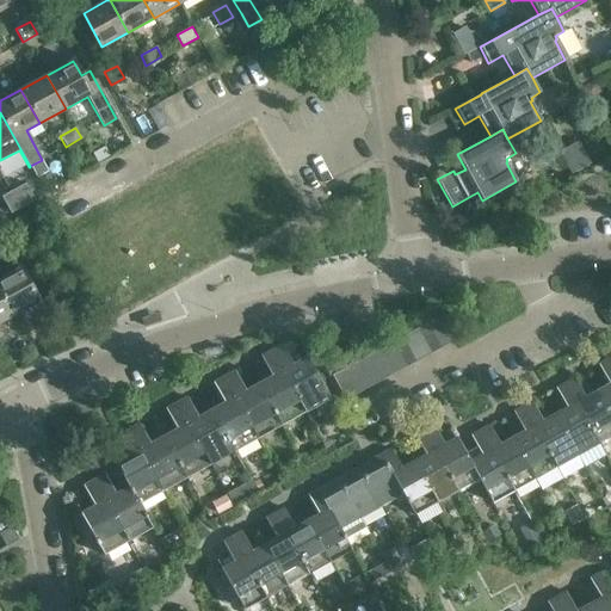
[(579,141),(561,150),(572,174),(591,165),(579,141)]
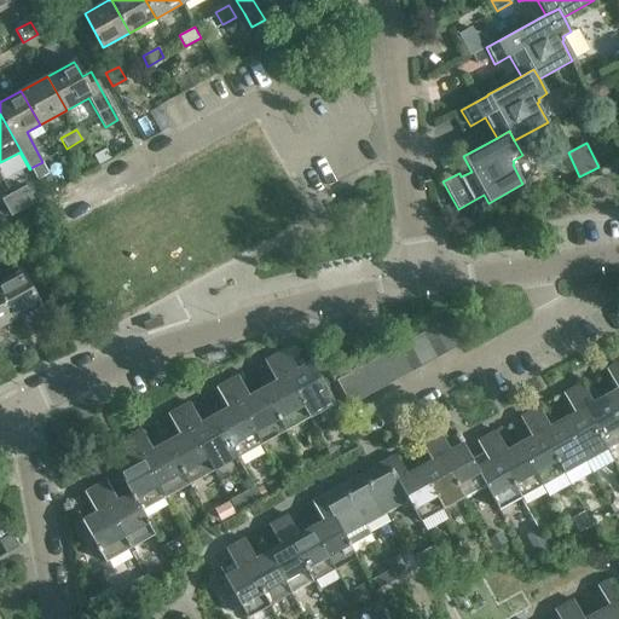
[(10,194),(19,210),(34,203),(24,186),(10,194)]
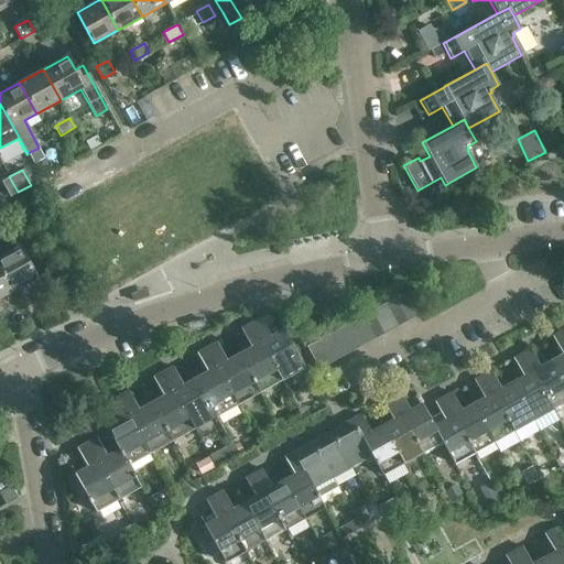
[(9,197),(10,197),(18,192),(9,176),(0,182),(9,197)]
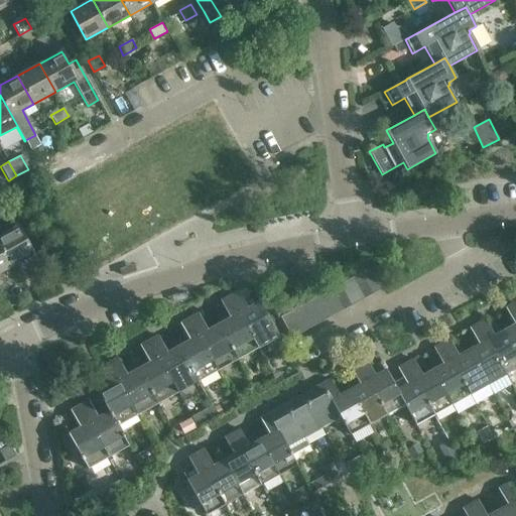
[(0,203),(1,205),(11,199),(5,187),(0,190),(0,203)]
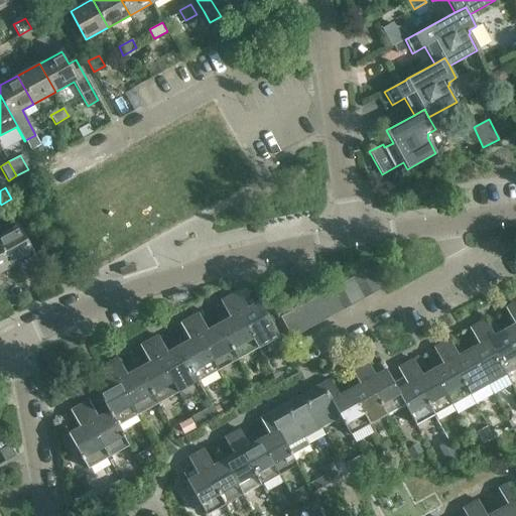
[(0,235),(0,247),(10,266),(33,254),(17,226),(0,235)]
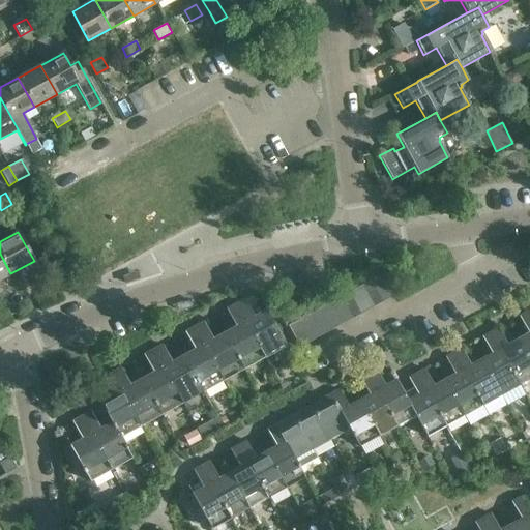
[(0,280),(10,273),(0,254),(0,280)]
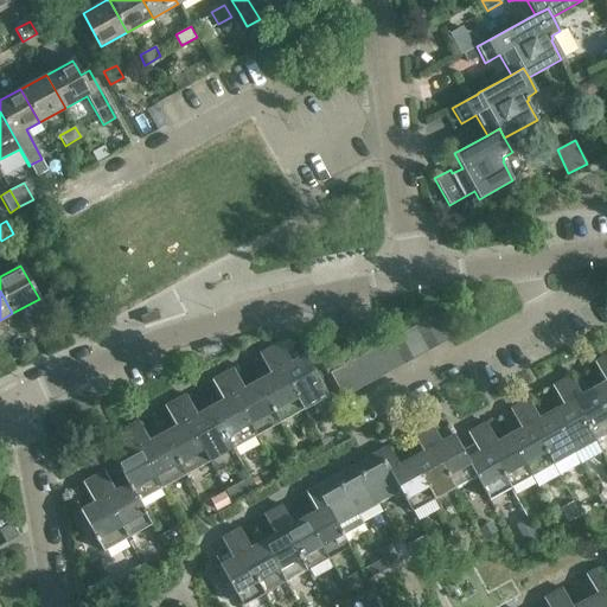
[(439,345),(449,339),(436,314),(425,320),(439,345)]
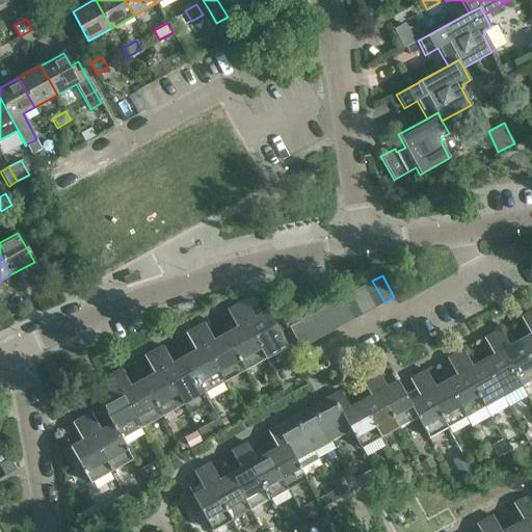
[(374,308),(384,302),(372,281),(363,287),(374,308)]
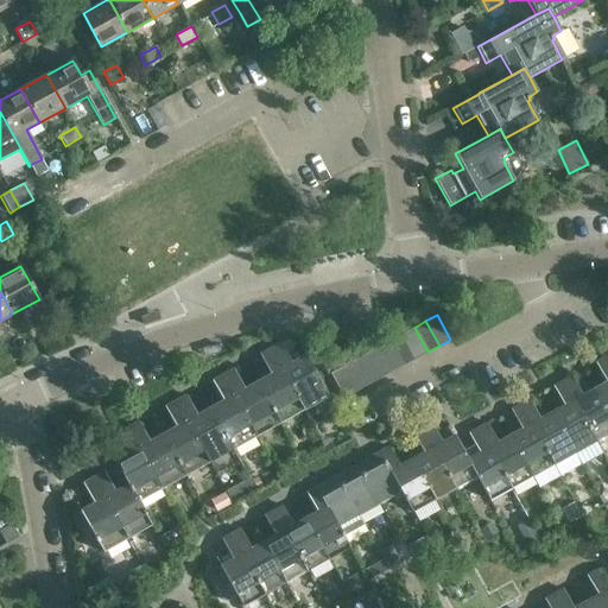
[(416,359),(428,352),(415,328),(403,334),(416,359)]
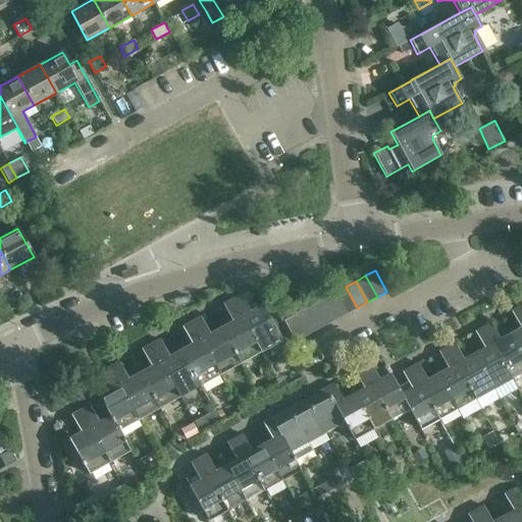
[(347,314),(357,308),(346,286),(334,293),(347,314)]
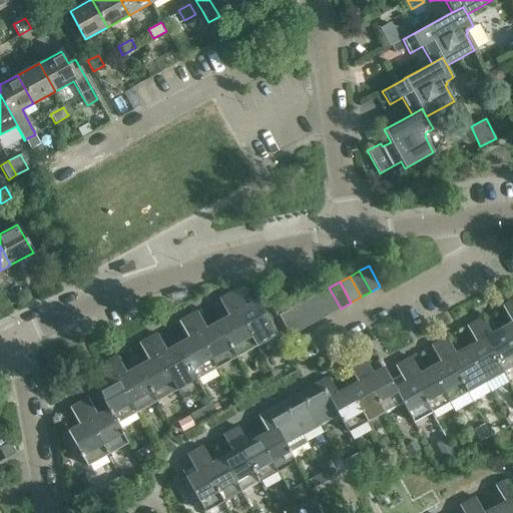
[(331,314),(341,309),(329,288),(319,293),(331,314)]
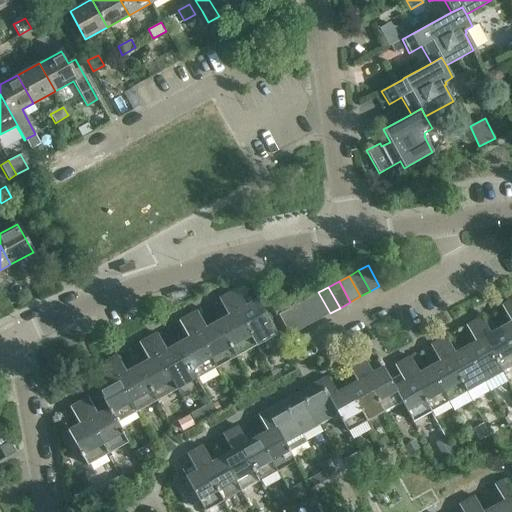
[(256,344),(275,334),(257,299),(245,306),(236,289),(227,294),(256,344)]
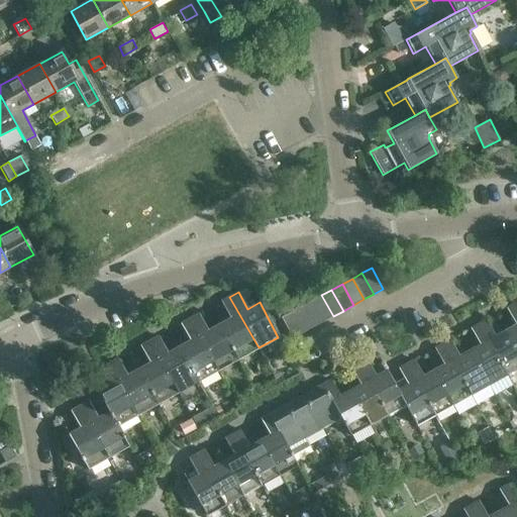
[(323,322),(333,316),(321,295),(311,301),(323,322)]
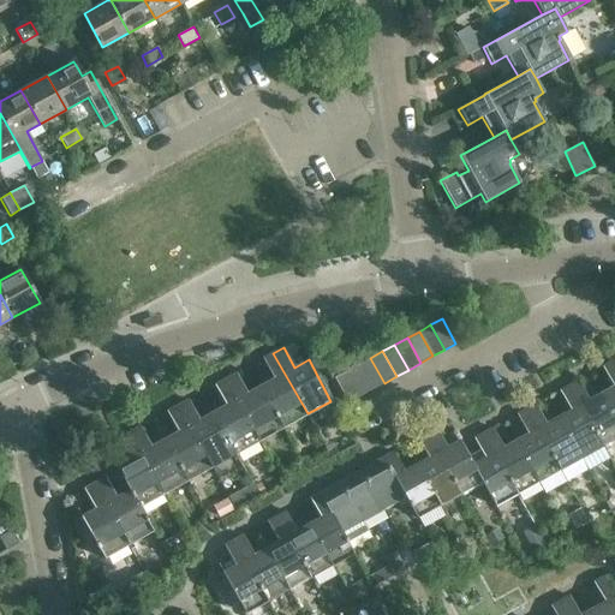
[(282,428),(308,413),(273,353),(262,359),(274,380),(260,387),(282,428)]
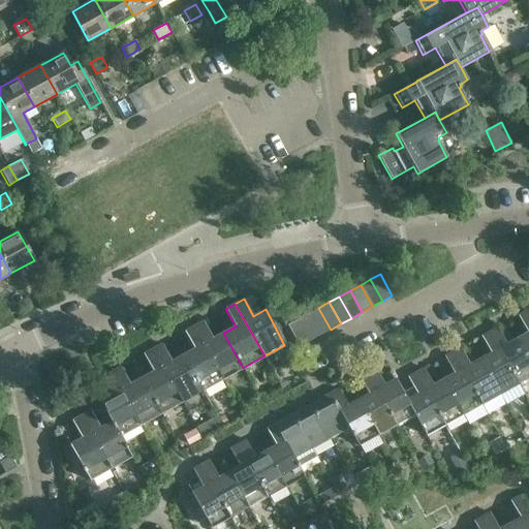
[(320,335),(331,330),(318,308),(309,313),(320,335)]
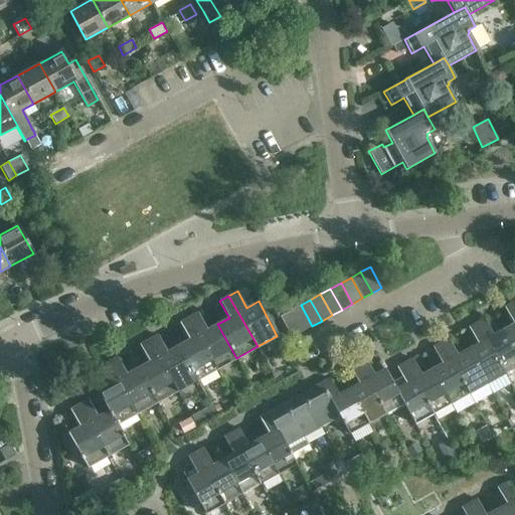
[(514,351),(514,308),(512,303),(504,308),(513,325),(503,330),(514,351)]
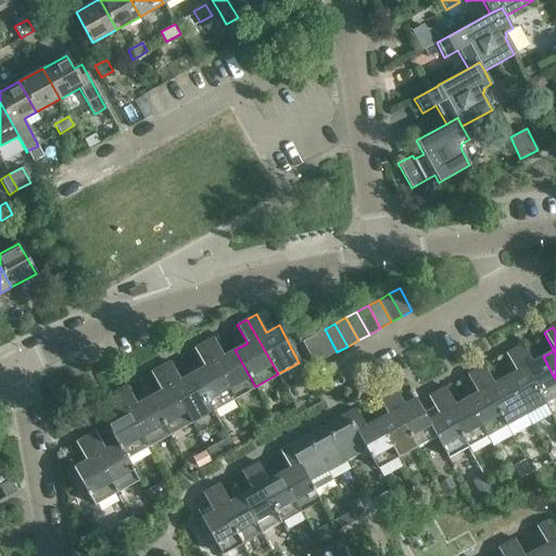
[(326,357),(337,352),(325,329),(314,336),(326,357)]
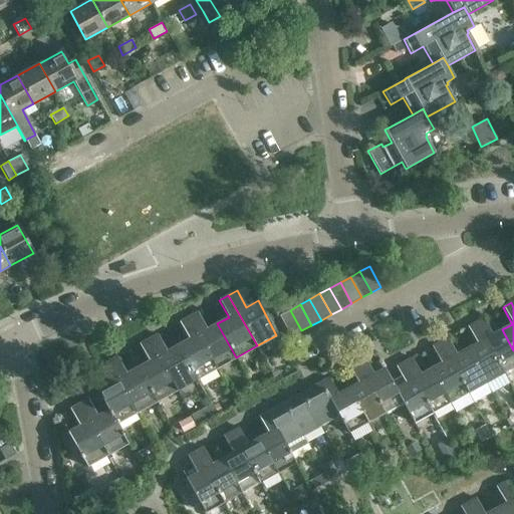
[(291,336),(301,330),(290,310),(279,315),(291,336)]
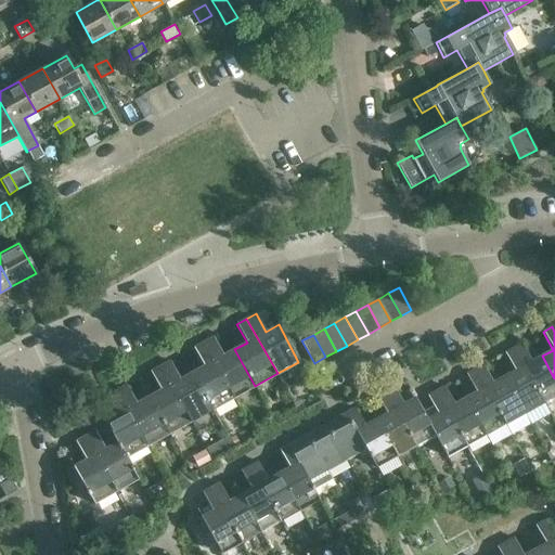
[(255,386),(234,349),(222,356),(213,337),(203,343),(233,398),(255,386)]
